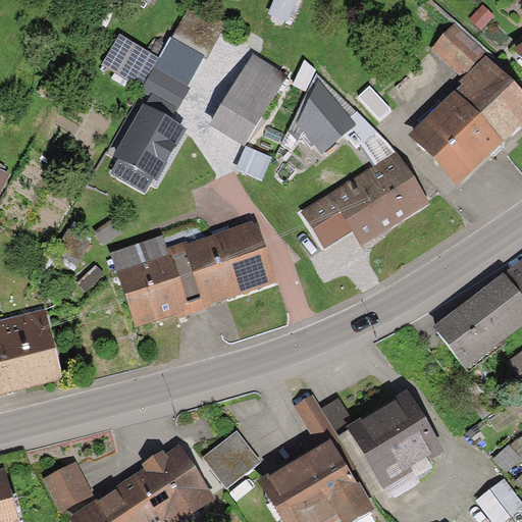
[(278,0),(273,20),(296,27),(302,0),(278,0)]
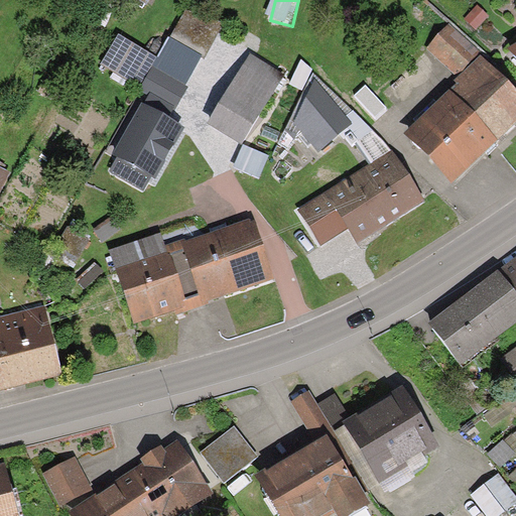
[(473,1),(461,13),(473,25),(485,12),(473,1)]
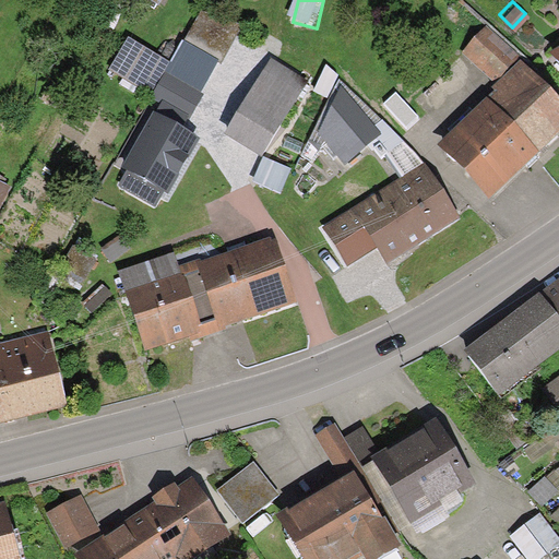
[(182,39),(217,58),(239,18),(197,6),(179,37),(182,39)]
